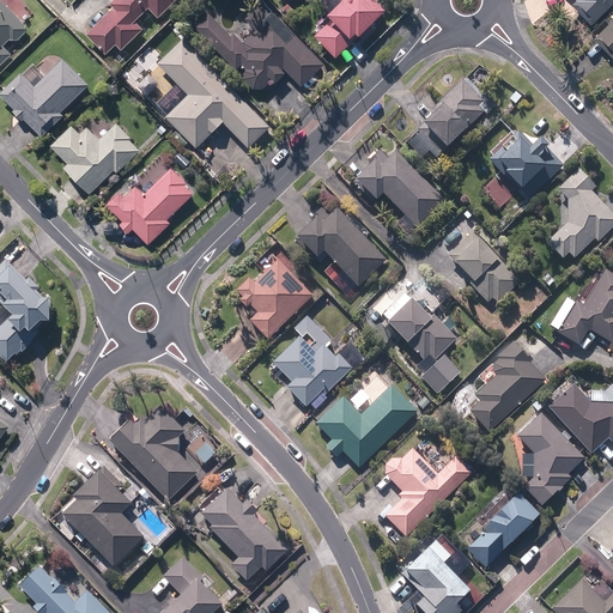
[(0,0),(0,64),(10,55),(1,46),(8,37),(12,40),(17,40),(26,31),(25,26),(0,0)]
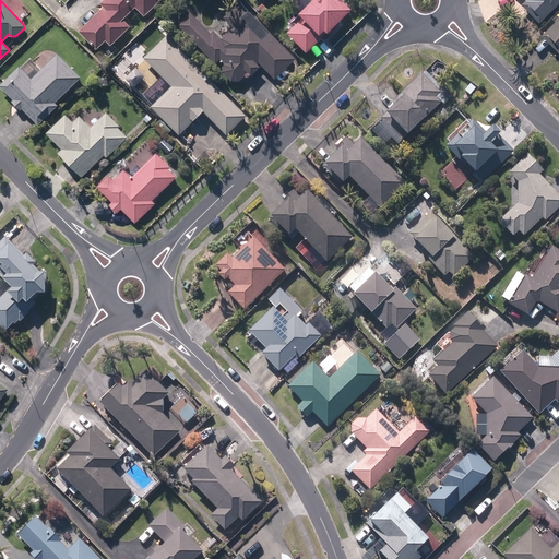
[(78,33),(95,51),(105,43),(110,47),(130,28),(123,21),(134,9),(144,18),(162,0),(104,0),(99,4),(103,9),(78,33)]
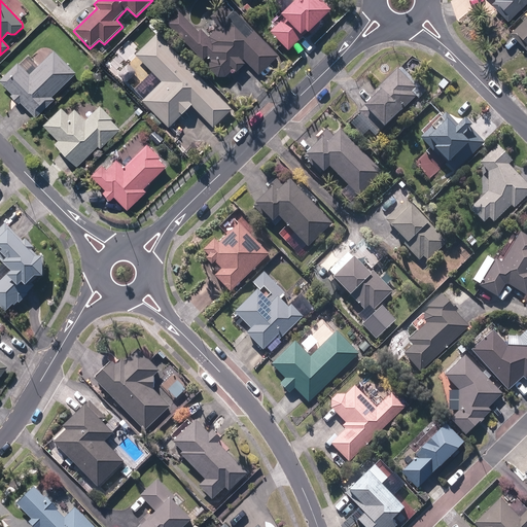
[(270,32),(289,51),(330,10),(320,0),(294,0),(281,14),(284,19),(270,32)]
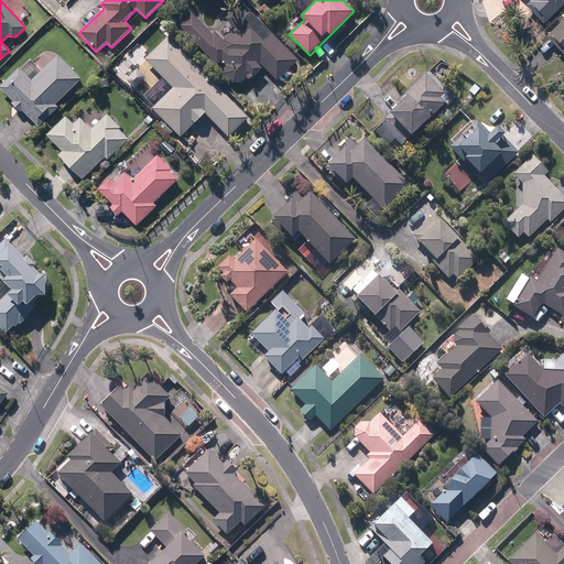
[(525,7),(543,24),(563,3),(563,0),(527,0),(530,2),(525,7)]
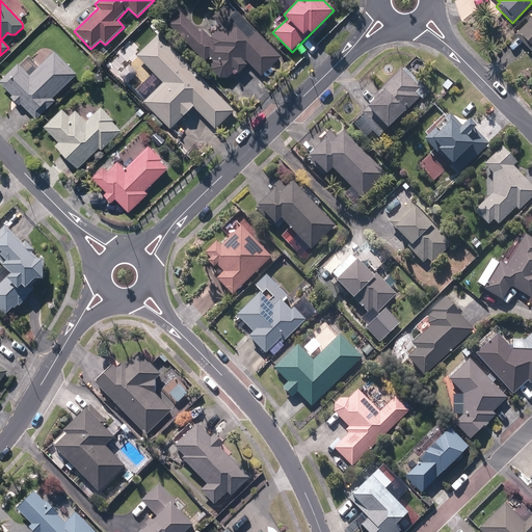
[(221,25),(210,36),(203,29),(201,31),(181,11),(168,23),(205,59),(209,55),(212,58),(211,59),(210,68),(219,76),(225,77),(235,69),(238,72),(248,61),(260,74),(280,55),(228,1),(212,16),(221,25)]
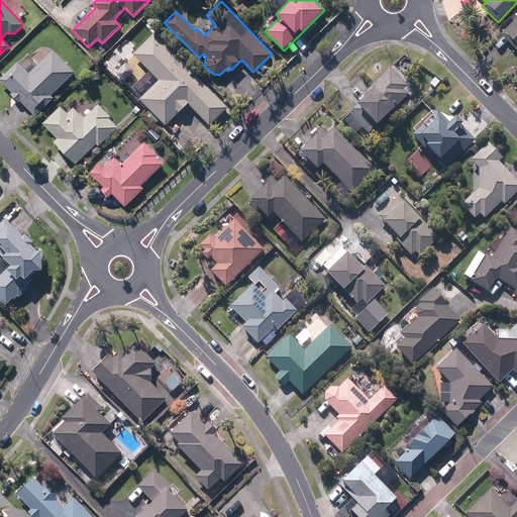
[(516,18),(501,33),(516,52),(516,18)]
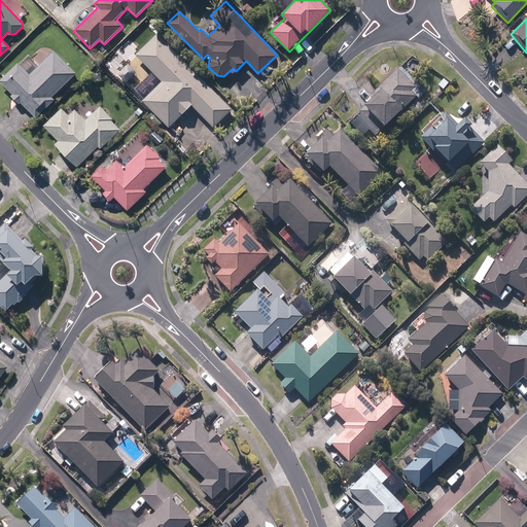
[(142,102),(168,129),(190,106),(213,129),(232,110),(156,35),(135,56),(162,82),(142,102)]
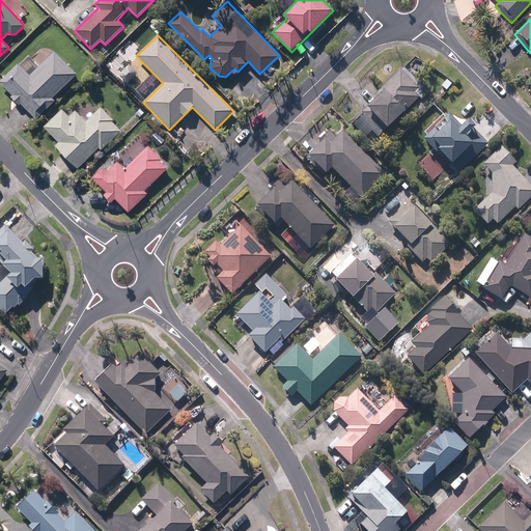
[(18,61),(0,79),(0,81),(12,93),(10,95),(19,104),(20,102),(35,117),(54,99),(53,96),(77,73),(54,50),(30,74),(18,61)]
